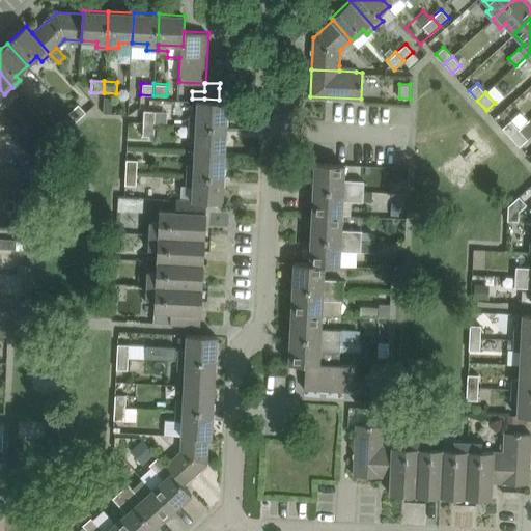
[(191,114),(190,124),(226,127),(228,102),(197,100),(197,114),(191,114)]
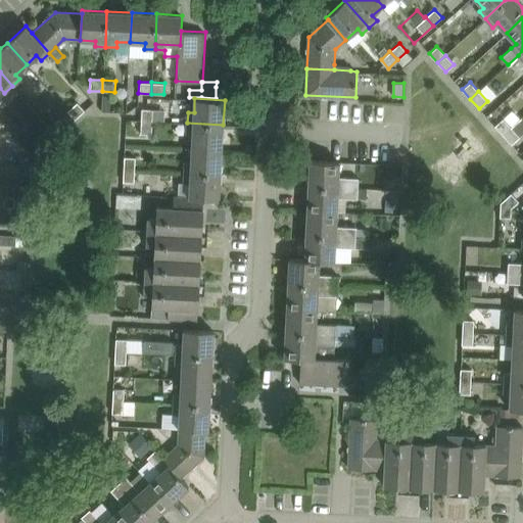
[(75,119),(85,110),(77,101),(67,110),(75,119)]
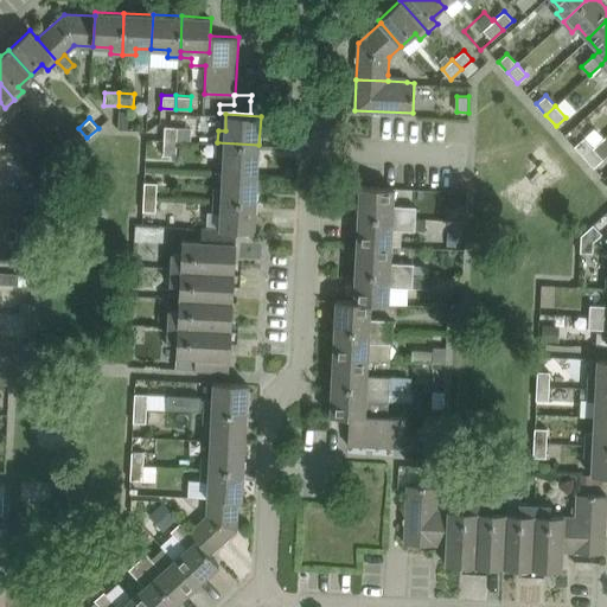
[(601,155),(606,151),(606,138),(596,125),(585,134),(601,155)]
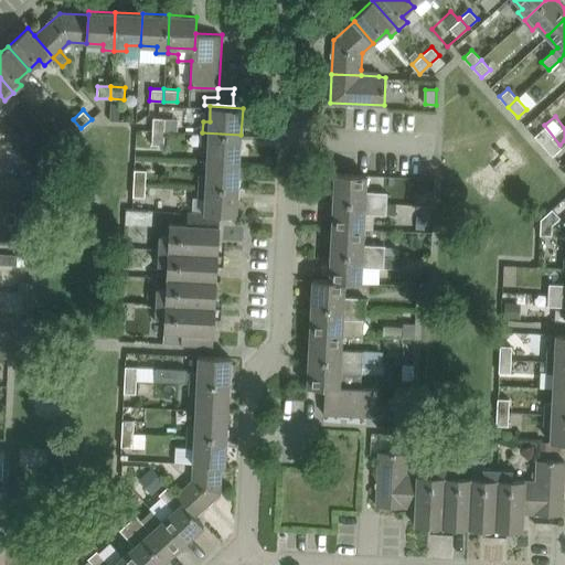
[(151,131),(164,131),(166,117),(152,117),(151,131)]
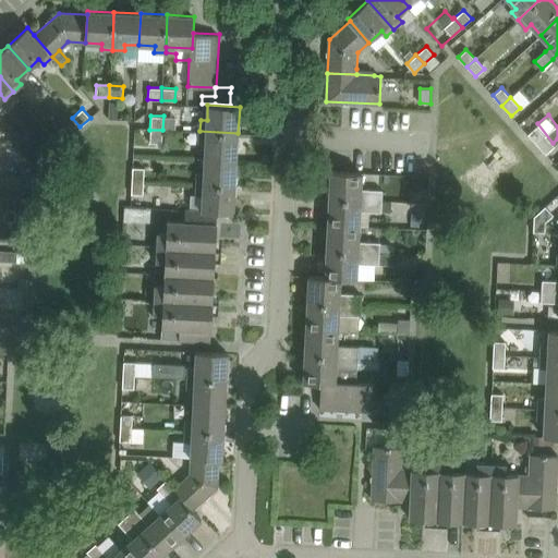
[(62,126),(52,135),(61,144),(71,135),(62,126)]
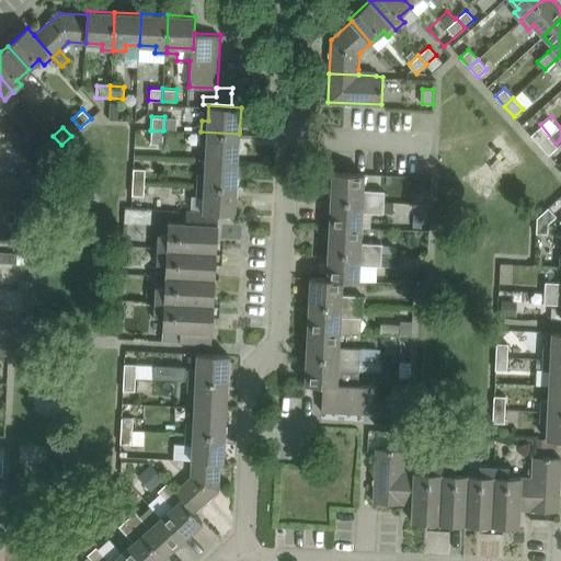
[(539,145),(549,137),(539,127),(530,135),(539,145)]
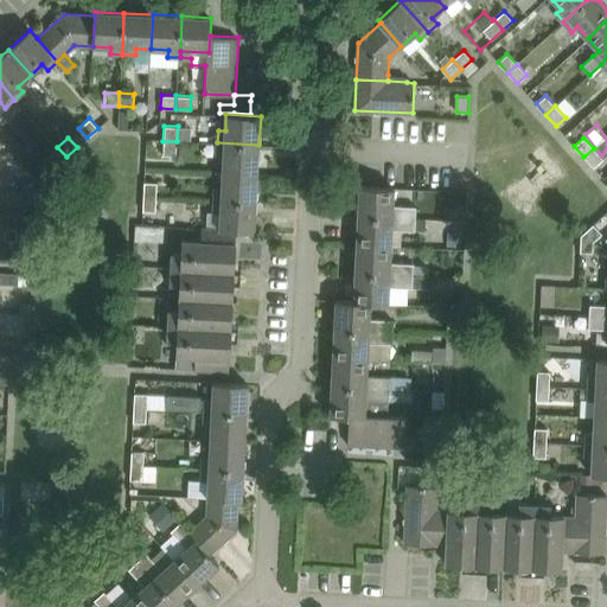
[(177,141),(163,141),(163,155),(176,155),(177,141)]
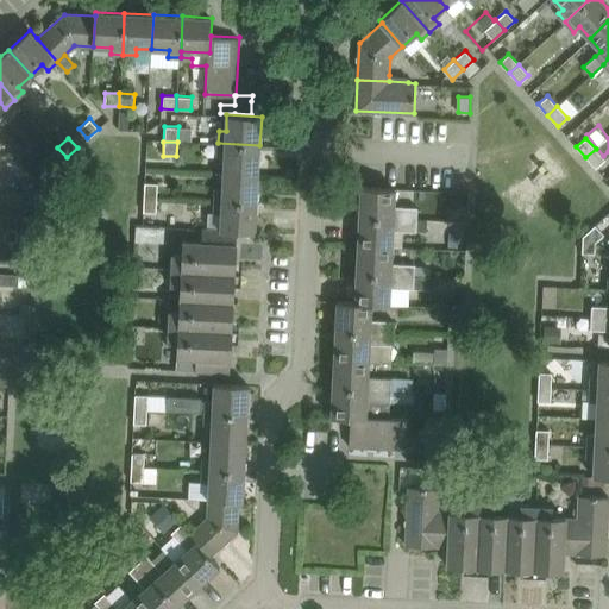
[(19,157),(24,152),(14,143),(5,155),(19,157)]
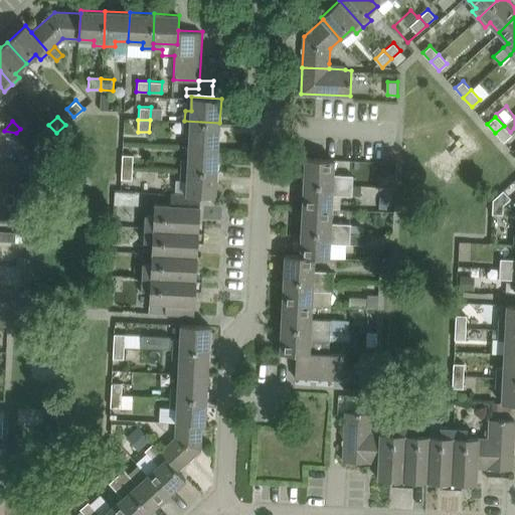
[(218,147),(219,123),(184,121),(184,131),(190,131),(189,146),(218,147)]
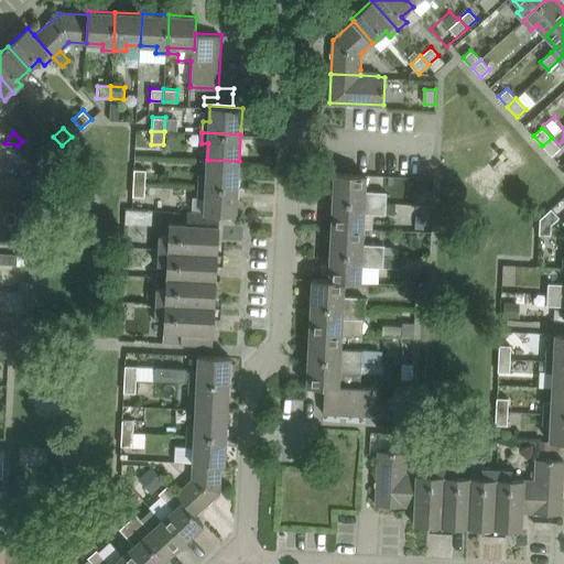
[(52,154),(62,145),(53,137),(43,145),(52,154)]
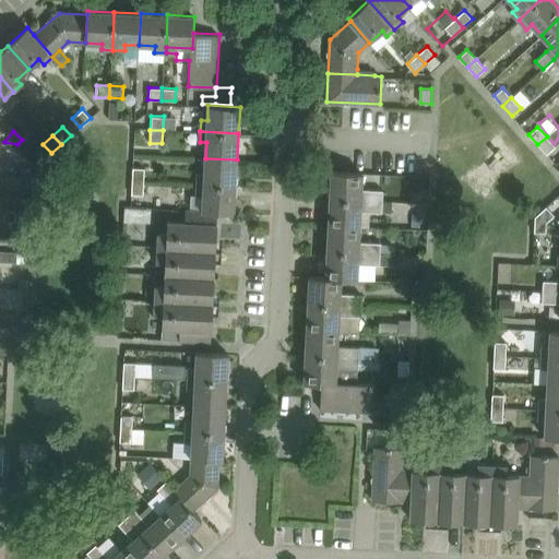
[(547,137),(537,144),(547,154),(556,146),(547,137)]
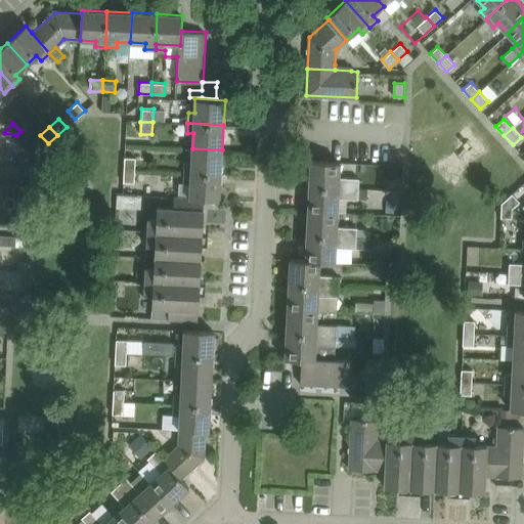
[(221,175),(222,149),(192,148),(191,161),(185,161),(185,173),(221,175)]
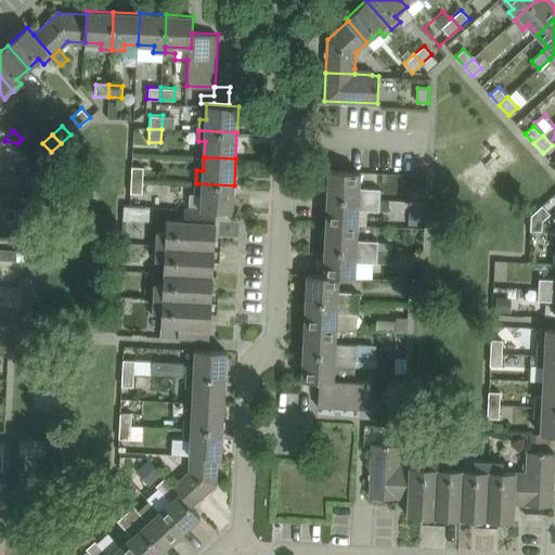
[(131,166),(130,179),(143,180),(143,167),(131,166)]
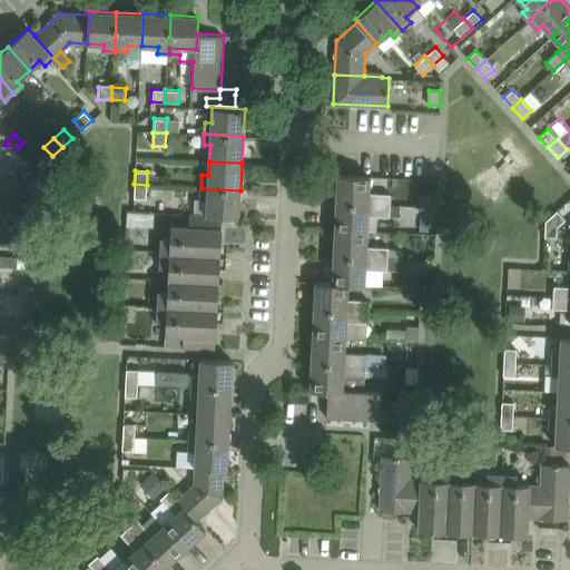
[(336,202),(391,204),(391,194),(370,193),(371,176),(338,175),(336,202)]
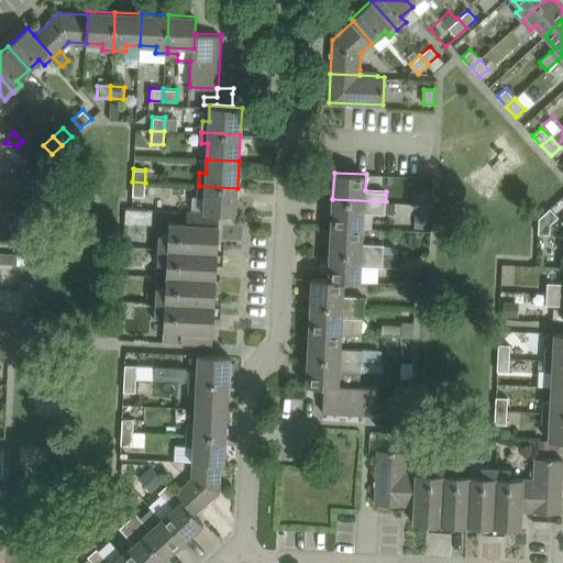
[(47,176),(33,176),(32,190),(46,190),(47,176)]
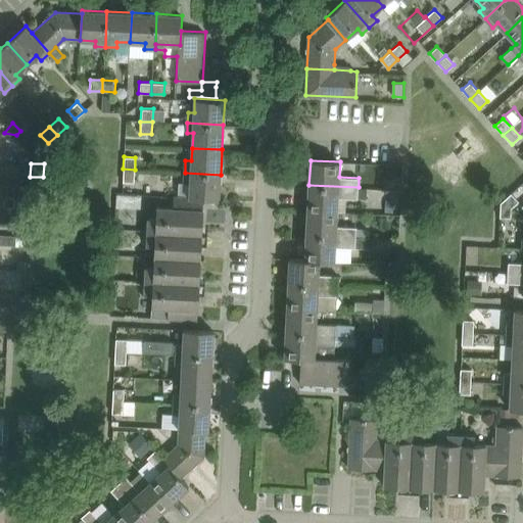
[(134,183),(135,170),(123,169),(122,182),(134,183)]
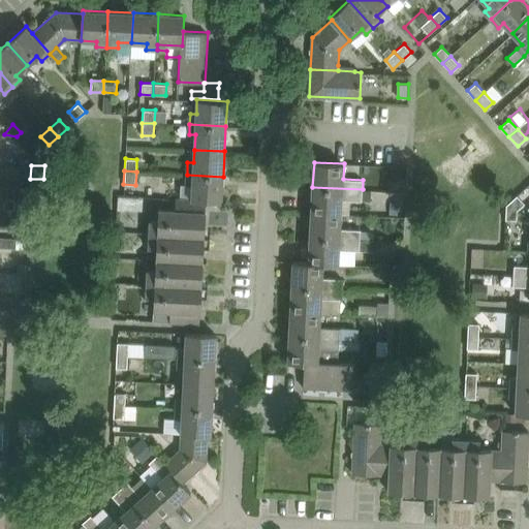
[(222,201),(223,177),(187,175),(186,184),(192,184),(191,200),(207,200),(222,201)]
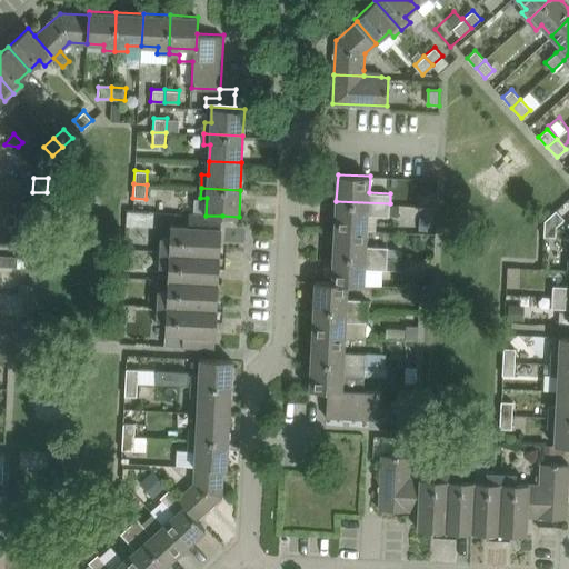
[(390,205),(390,203),(336,201),(335,228),(368,229),(369,215),(389,216),(390,205)]
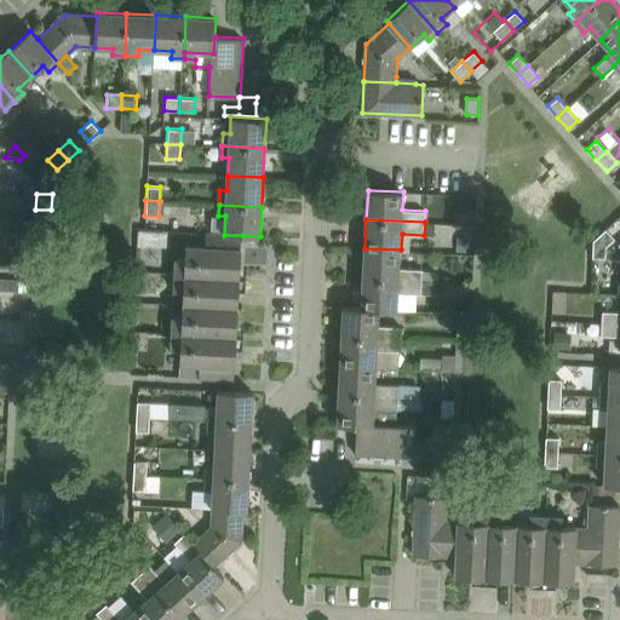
[(154,230),(139,229),(138,245),(153,245),(154,230)]
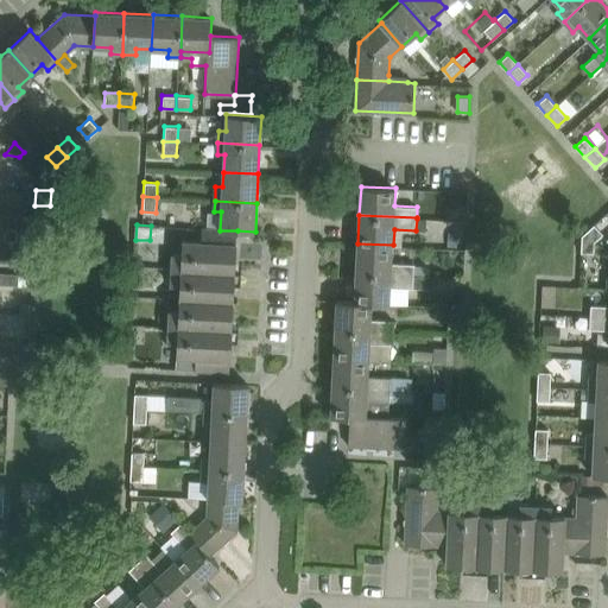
[(603,234),(594,225),(582,235),(595,241),(603,234)]
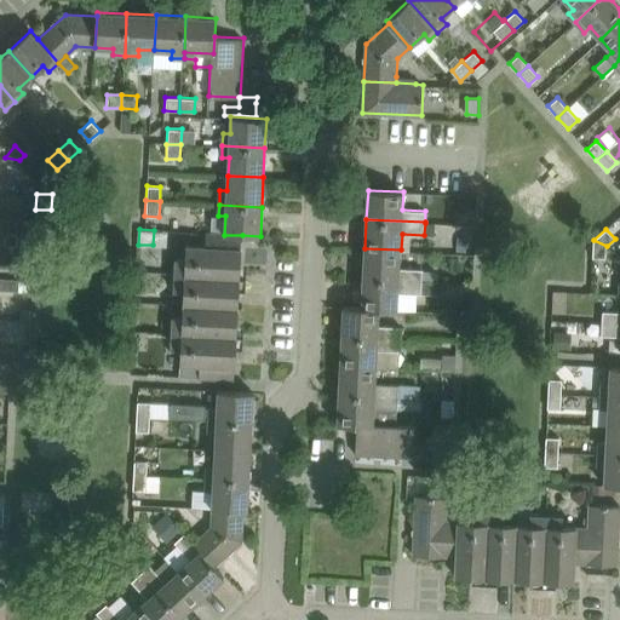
[(242,235),(224,235),(206,234),(206,245),(242,247),(242,235)]
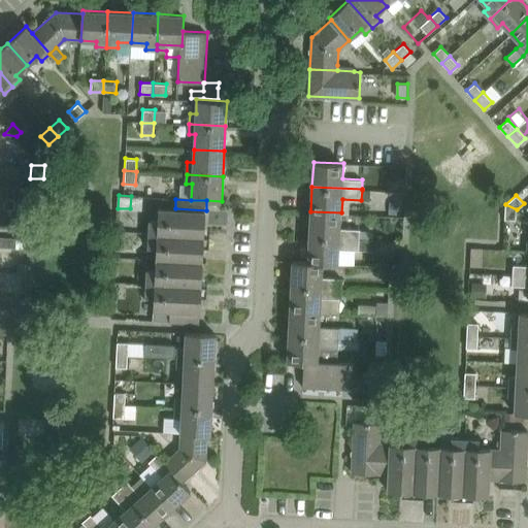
[(21,200),(20,219),(30,220),(31,201),(30,201),(21,200)]
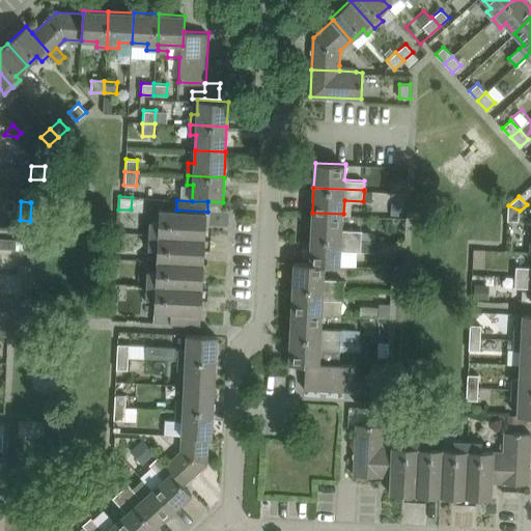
[(519,212),(520,211),(508,205),(507,206),(507,220),(518,221),(519,212)]
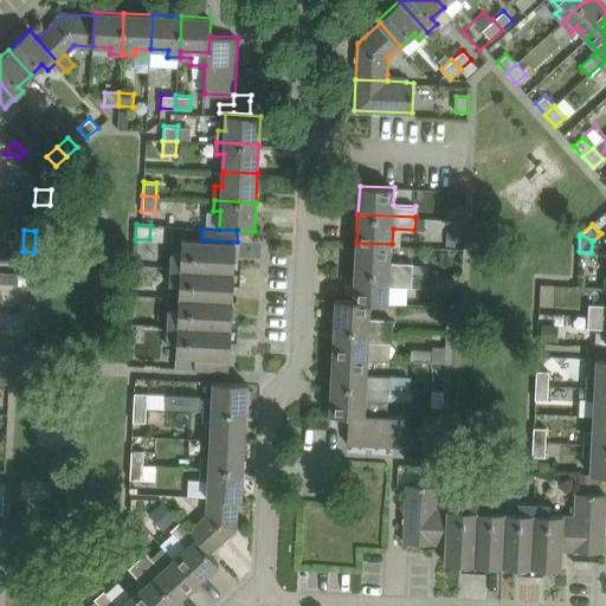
[(172,251),(172,262),(171,279),(171,283),(180,284),(179,297),(233,300),(233,283),(234,276),(240,276),(240,268),(234,266),(234,265),(237,242),(201,239),(181,238),(181,252),(172,251)]
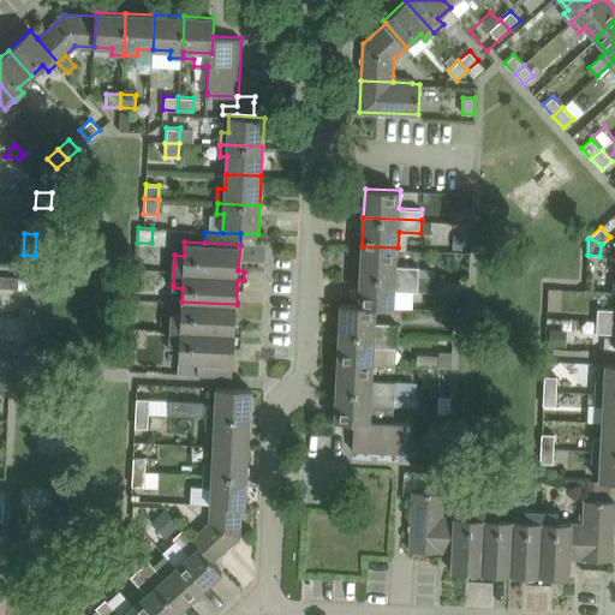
[(398,248),(362,246),(360,275),(419,278),(421,268),(421,266),(396,264),(398,248)]
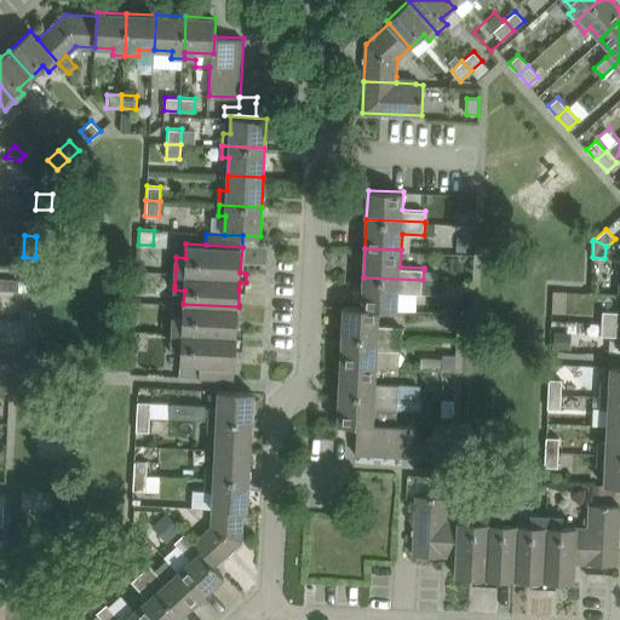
[(399,292),(423,293),(423,280),(363,277),(362,306),(380,308),(399,309),(399,292)]
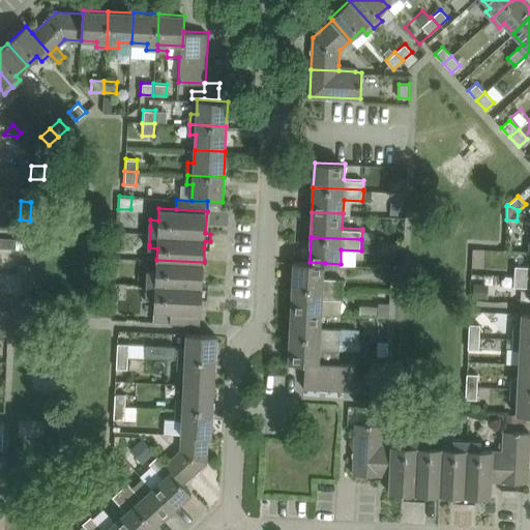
[(148,275),(147,290),(147,297),(154,297),(154,308),(155,310),(201,312),(202,293),(202,290),(208,291),(208,284),(203,283),(203,277),(204,262),(156,260),(156,269),(148,269),(148,275)]
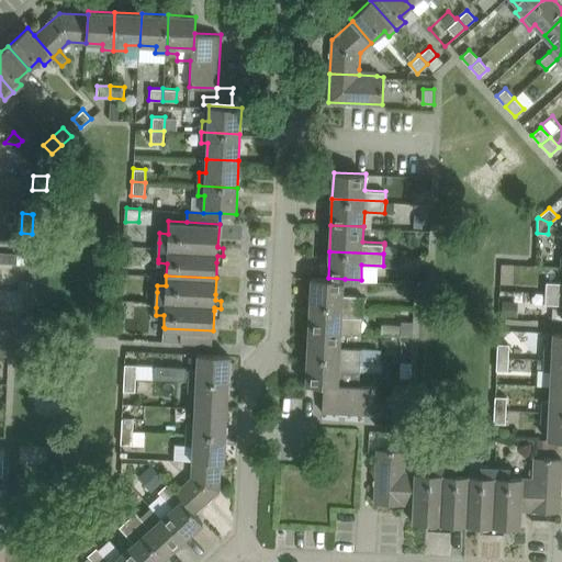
[(310,305),(364,307),(366,295),(344,294),(345,279),(328,278),(312,277),(310,305)]
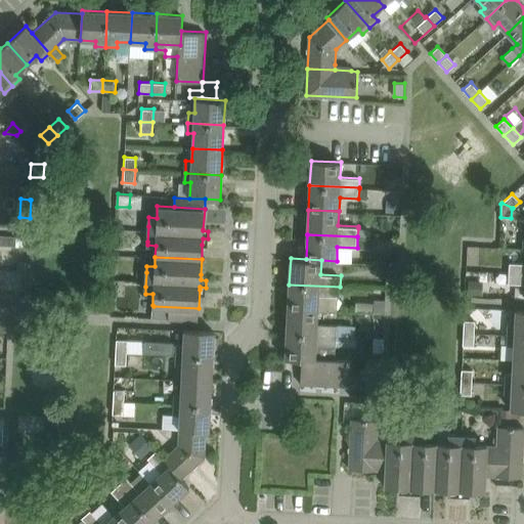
[(523,272),(523,262),(510,262),(509,272),(523,272)]
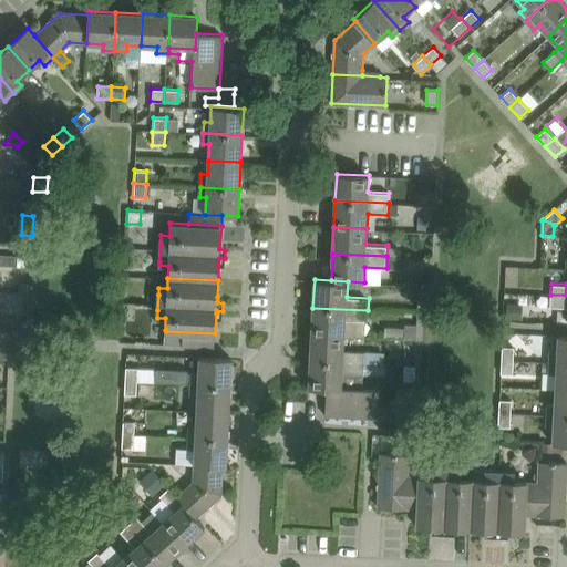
[(566,295),(550,295),(550,306),(566,306),(566,295)]
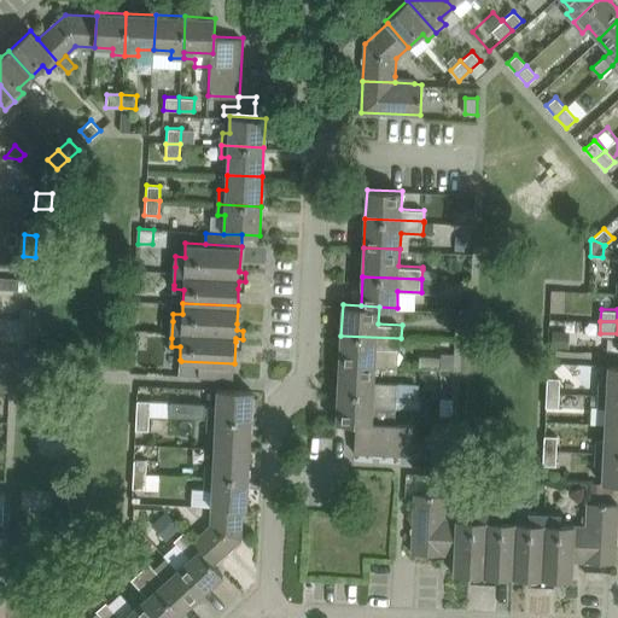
[(553,347),(565,347),(565,332),(553,331),(553,347)]
